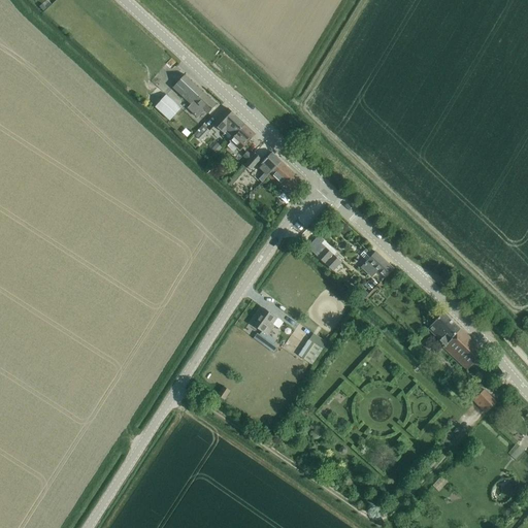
[(208,113),(217,104),(184,74),(172,88),(191,103),(187,108),(197,118),(200,114),(204,109),(208,113)]
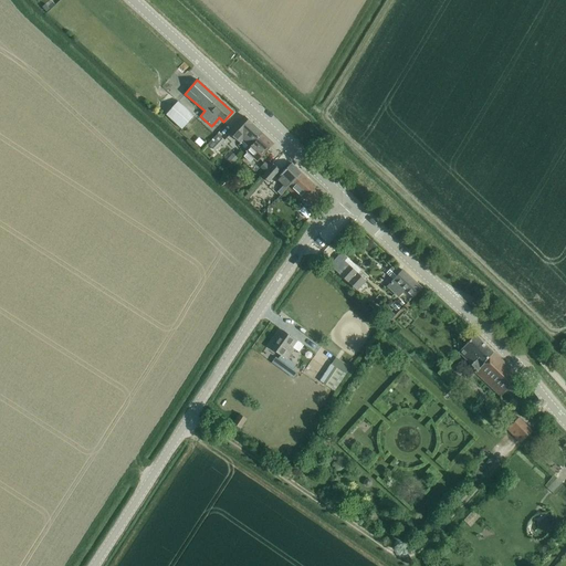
[(180,129),(195,115),(179,101),(165,114),(180,129)]
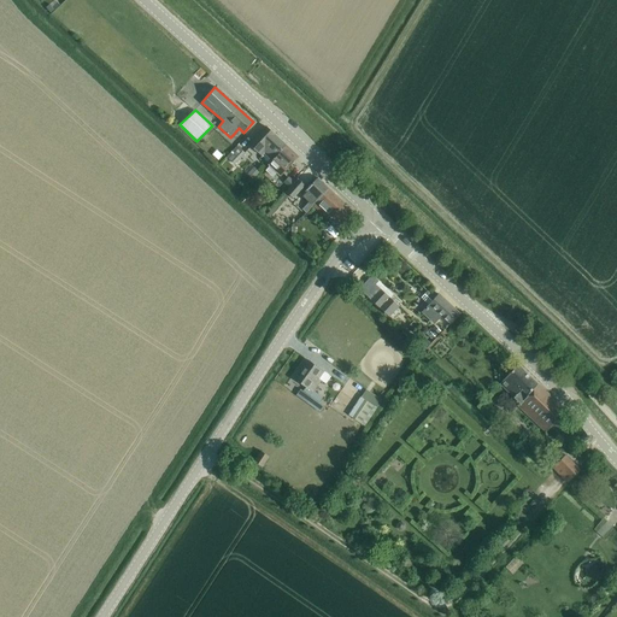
[(275,156),(286,145),(265,127),(248,145),(259,156),(266,162),(274,154),(275,156)]
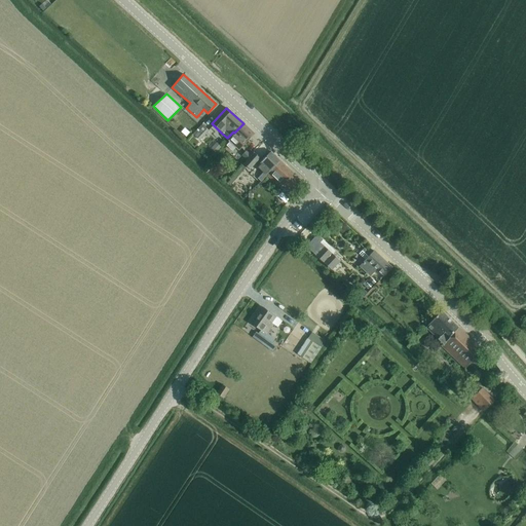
[(239,149),(247,141),(254,134),(243,123),(234,133),(236,134),(226,146),(232,151),(236,146),(239,149)]
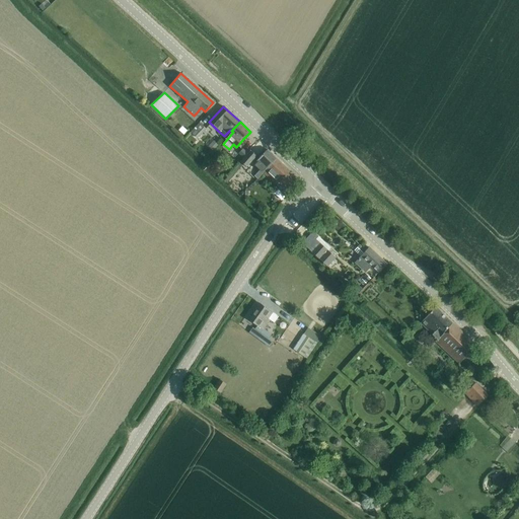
[(190,125),(186,129),(192,134),(196,130),(190,125)]
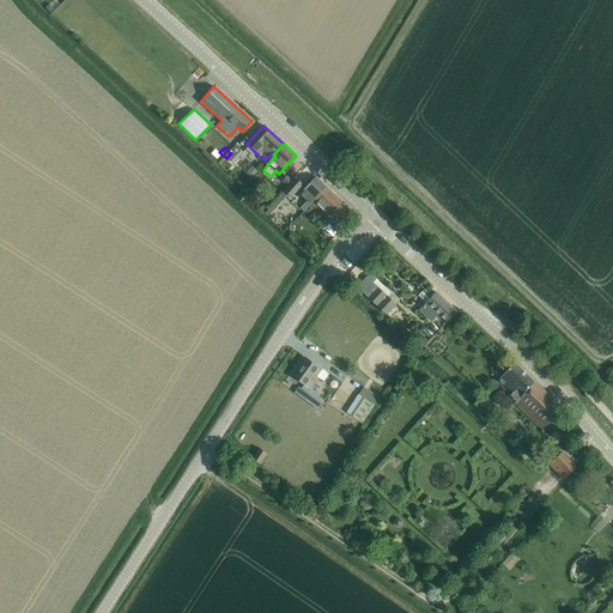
[(234,163),(243,152),(237,147),(228,157),(234,163)]
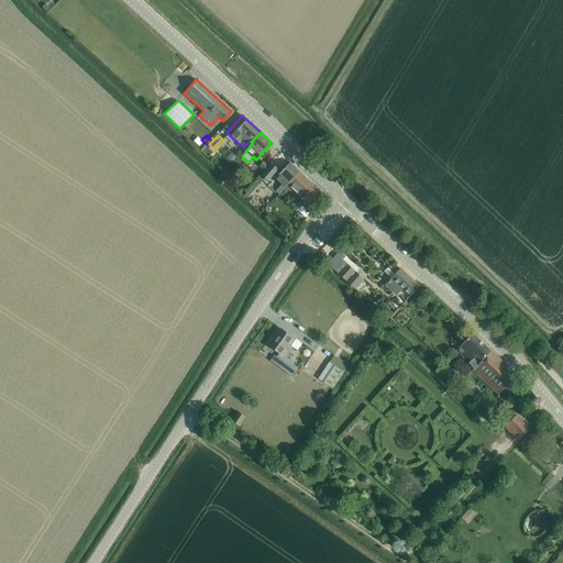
[(285,187),(299,172),(289,162),(275,178),(282,185),(276,190),(279,192),(285,187)]
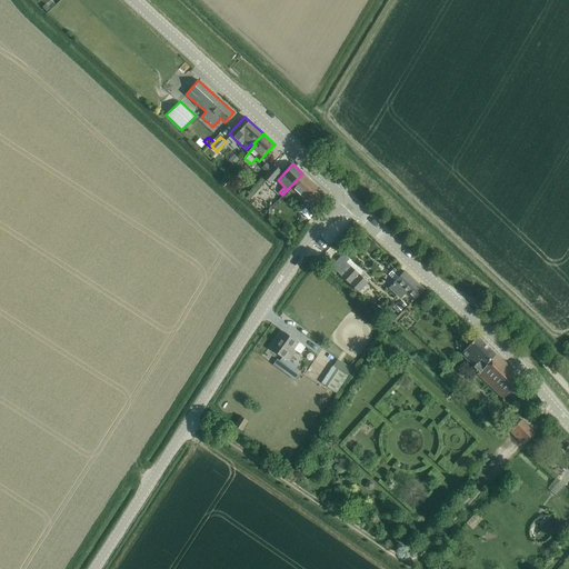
[(269,183),(281,170),(275,165),(262,177),(269,183)]
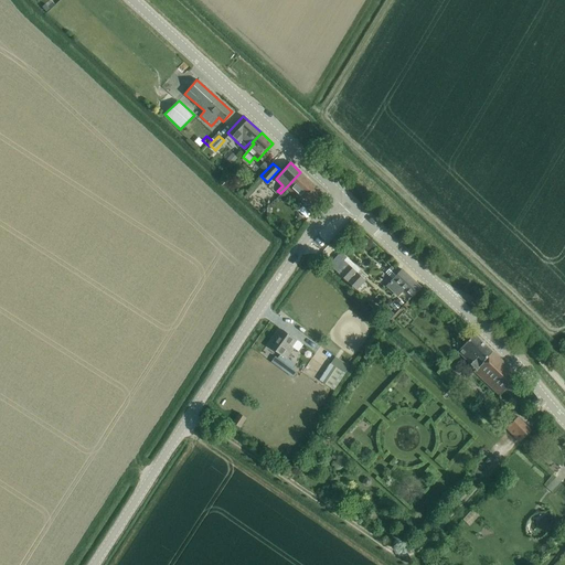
[(312,206),(322,195),(315,188),(316,187),(300,172),(286,188),(301,202),(304,199),(312,206)]
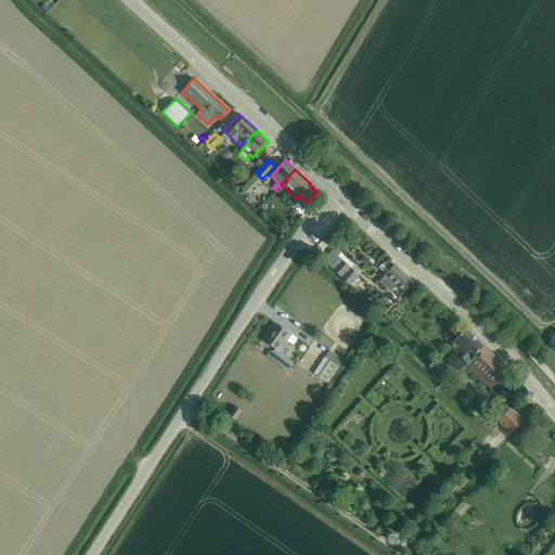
[(349,284),(358,275),(337,256),(340,253),(336,248),(324,260),(349,284)]
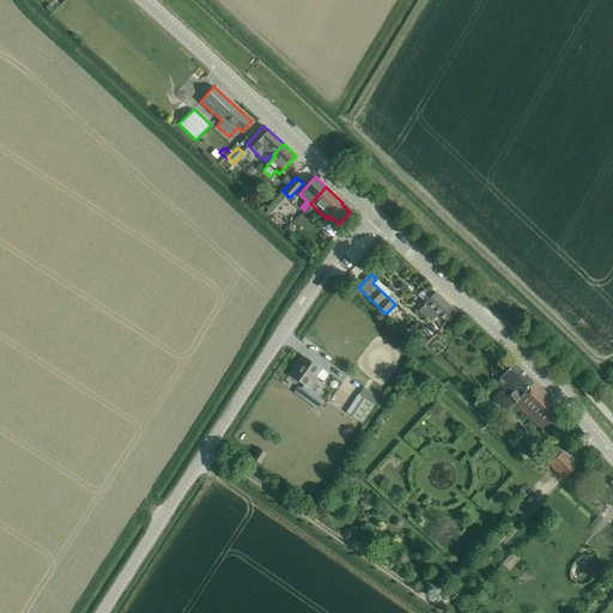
[(432,296),(424,289),(418,296),(426,303),(419,310),(431,321),(438,314),(447,321),(456,311),(436,292),(432,296)]
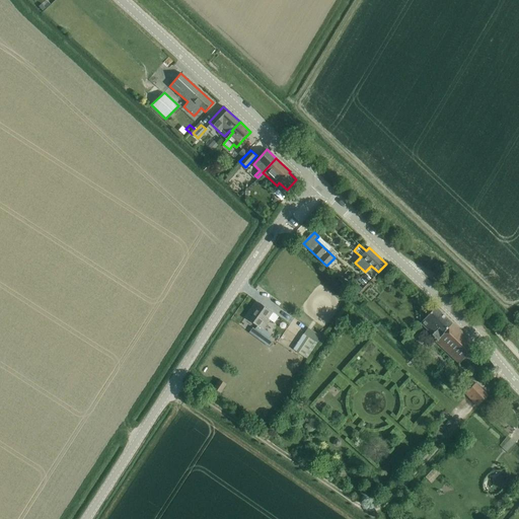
[(262,328),(273,313),(260,303),(248,319),(262,328)]
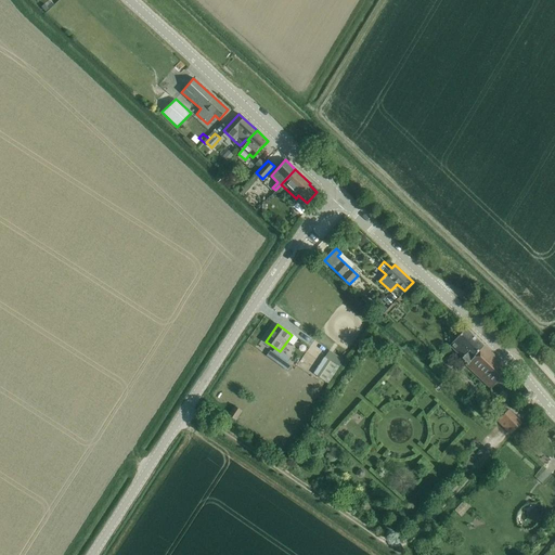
[(490,386),(500,376),(507,368),(466,327),(450,344),(467,361),(466,363),(490,386)]
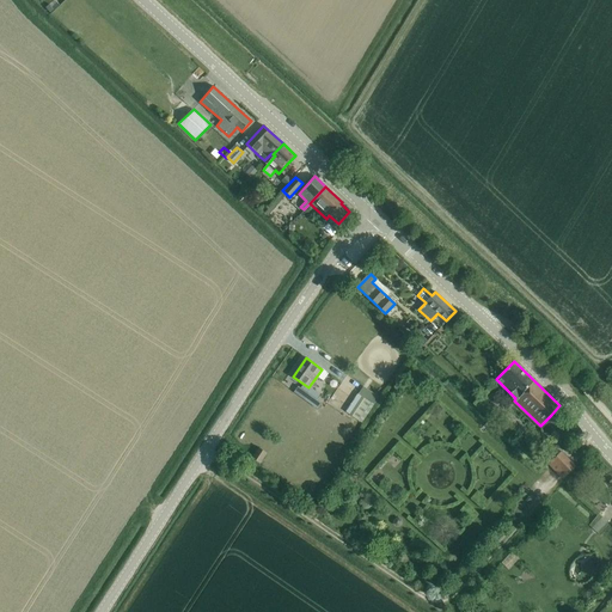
[(311,404),(314,398),(298,386),(293,392),(311,404)]
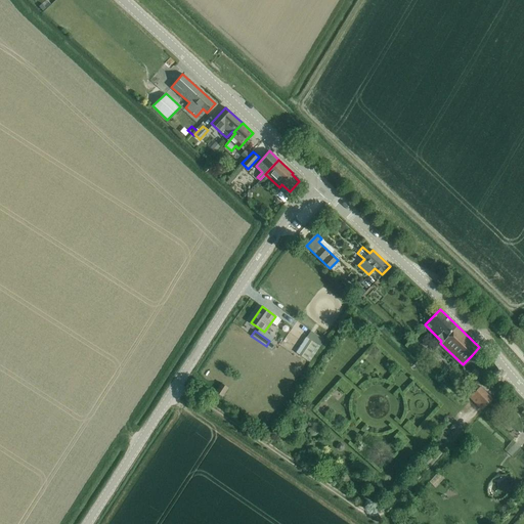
[(306,359),(316,344),(308,339),(299,354),(306,359)]
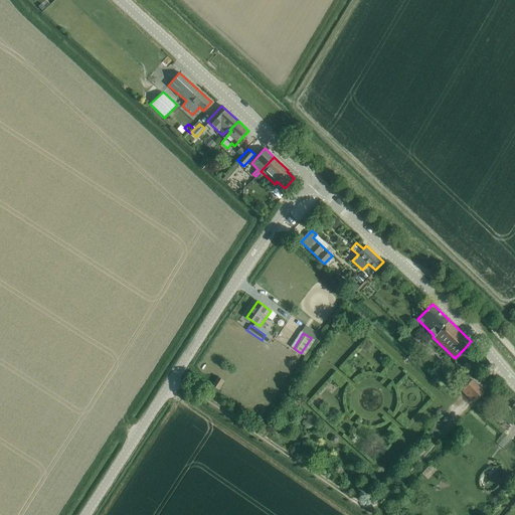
[(218,389),(224,380),(217,376),(212,385),(218,389)]
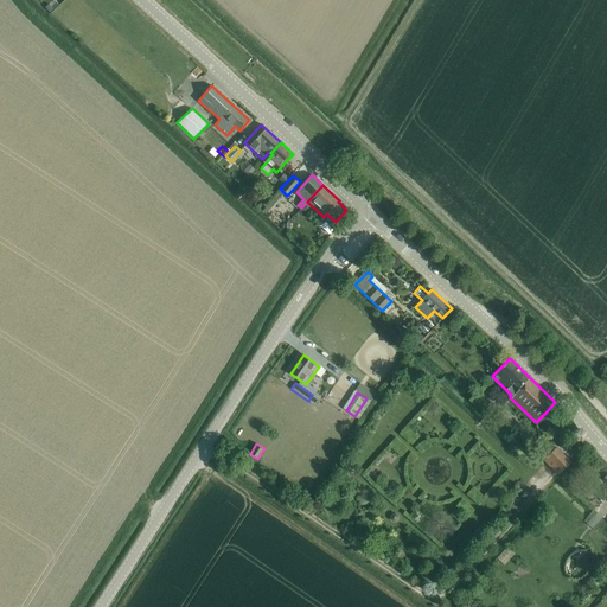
[(556,448),(543,459),(558,474),(570,462),(556,448)]
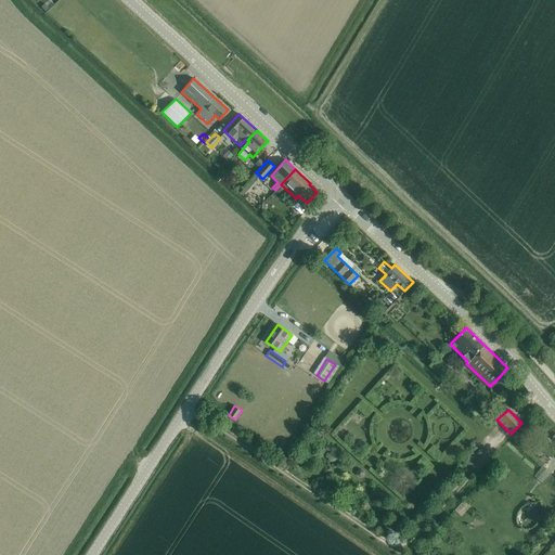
[(498,435),(500,440),(507,437),(505,431),(498,435)]
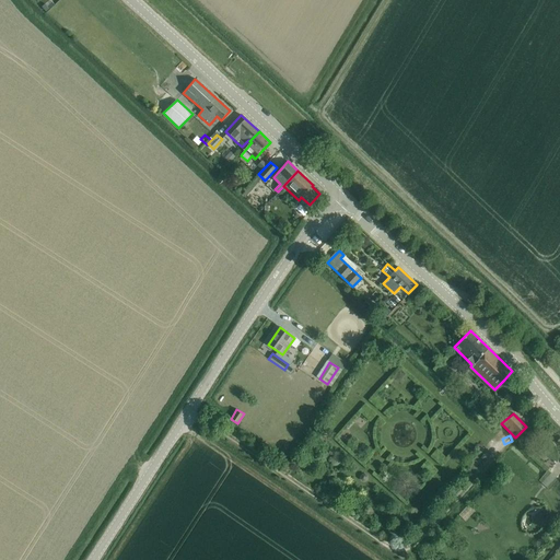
[(551,487),(559,479),(559,475),(553,468),(543,477),(551,487)]
